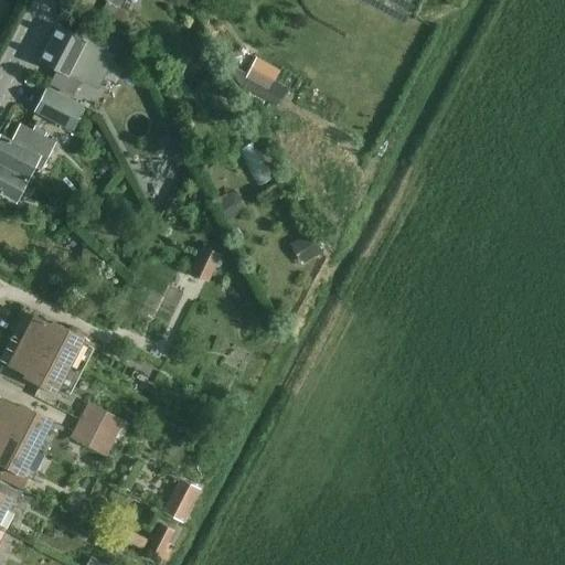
[(57,25),(40,60),(48,64),(46,65),(49,66),(50,65),(56,68),(48,84),(72,96),(78,81),(93,88),(109,55),(112,56),(121,41),(116,38),(100,29),(81,19),(75,30),(73,33),(57,25)]
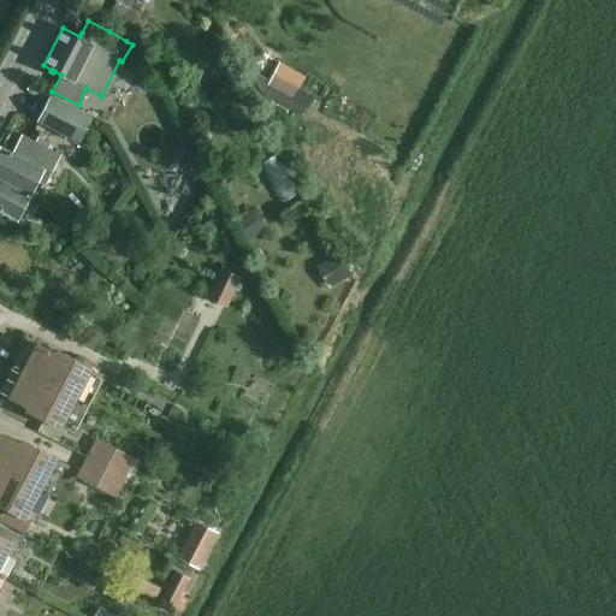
[(279,63),(267,86),(292,99),(304,76),(279,63)]
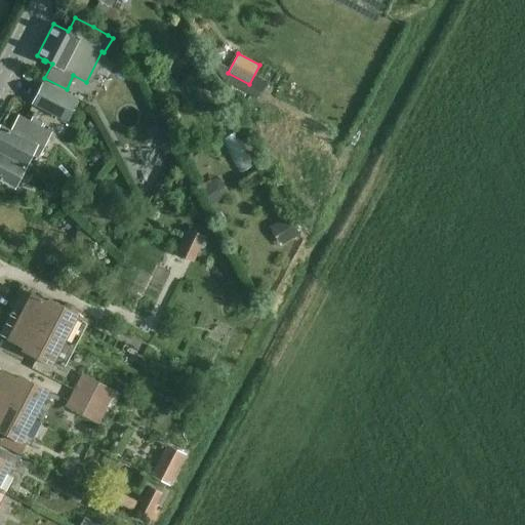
[(77,96),(42,79),(31,103),(65,120),(77,96)]
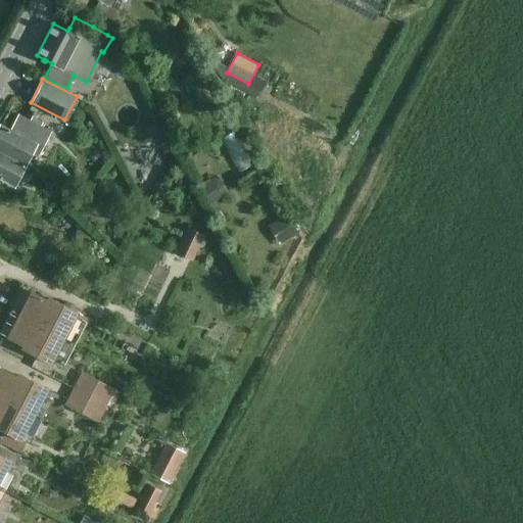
[(2,124),(0,127),(0,150),(31,167),(33,162),(30,160),(34,151),(38,153),(39,153),(50,132),(18,115),(12,129),(2,124)]
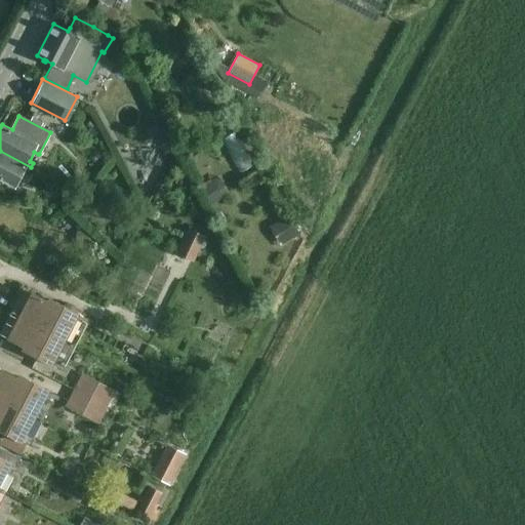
[(29,171),(31,167),(0,151),(0,179),(15,188),(15,187),(19,189),(24,180),(21,178),(26,169),(29,171)]
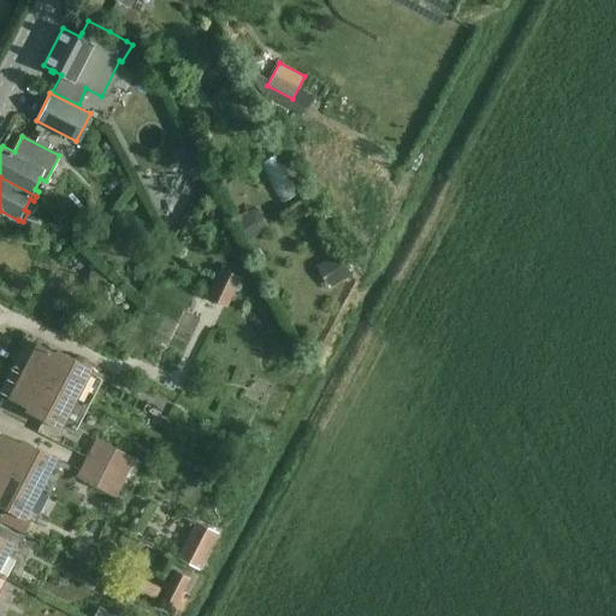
[(256,209),(237,220),(248,241),(267,230),(256,209)]
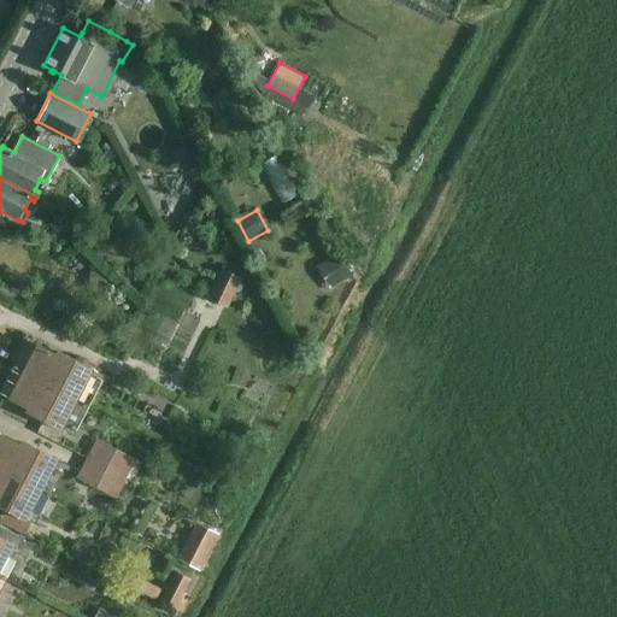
[(342,256),(321,268),(333,291),(354,277),(342,256)]
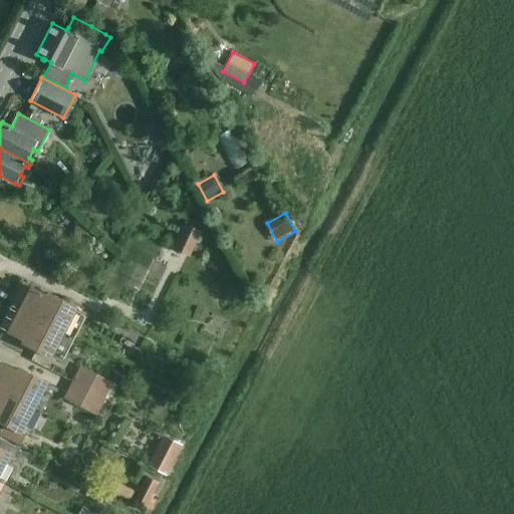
[(190,255),(201,230),(185,223),(174,248),(190,255)]
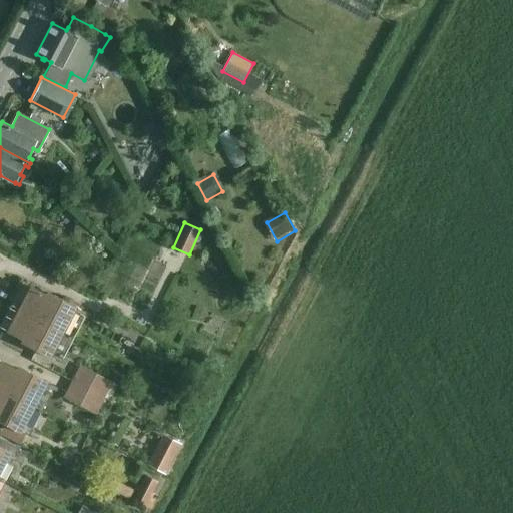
[(77,227),(76,243),(87,244),(89,228),(77,227)]
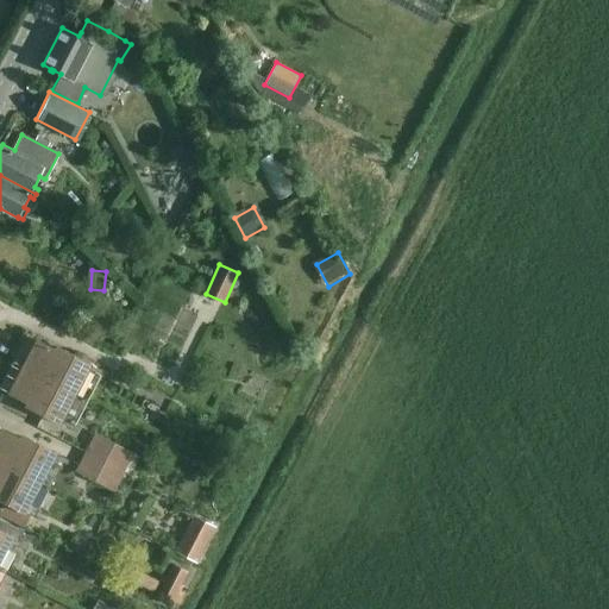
[(13,362),(81,397),(96,368),(57,346),(56,350),(26,336),(13,362)]
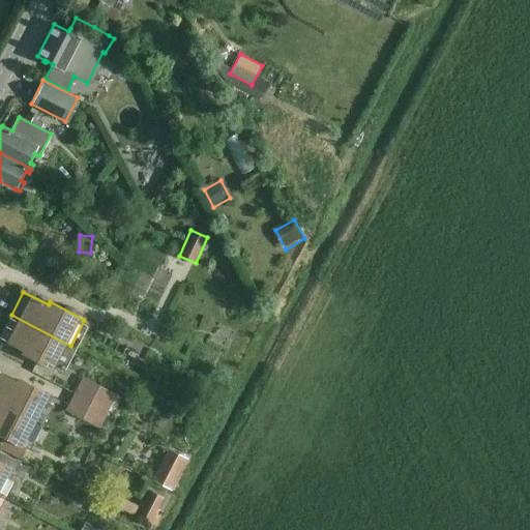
[(57,372),(70,346),(11,315),(0,335),(0,337),(25,351),(23,354),(57,372)]
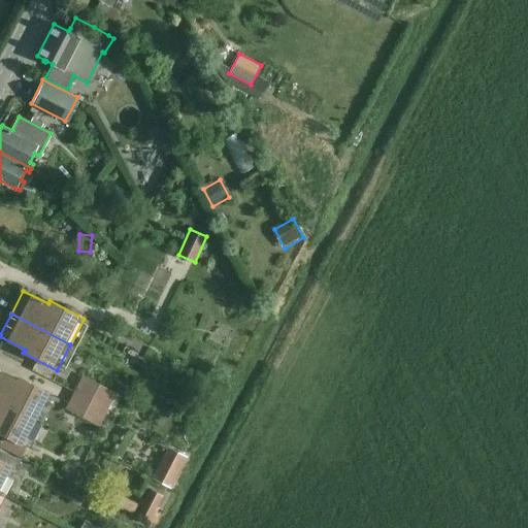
[(0,371),(0,400),(34,419),(47,392),(19,377),(18,381),(0,371)]
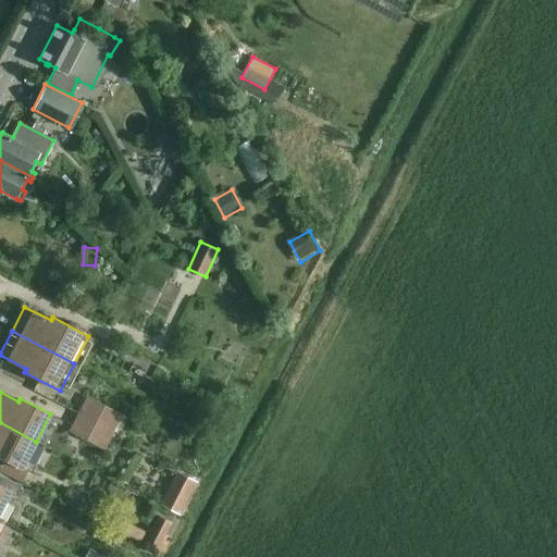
[(78,413),(113,432),(122,415),(87,396),(78,413)]
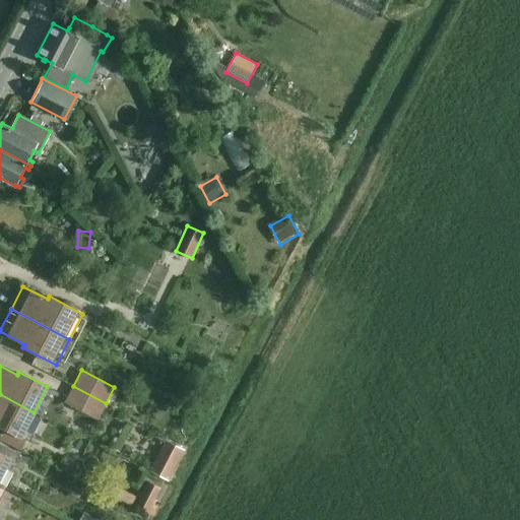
[(98,419),(106,403),(73,386),(64,402),(98,419)]
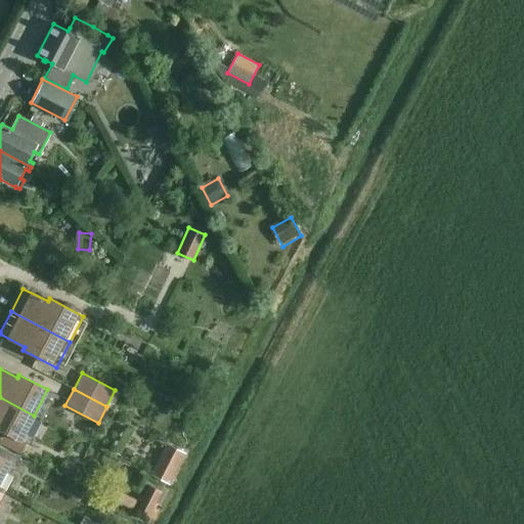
[(0,397),(0,430),(20,441),(26,444),(30,445),(43,420),(34,416),(0,397)]
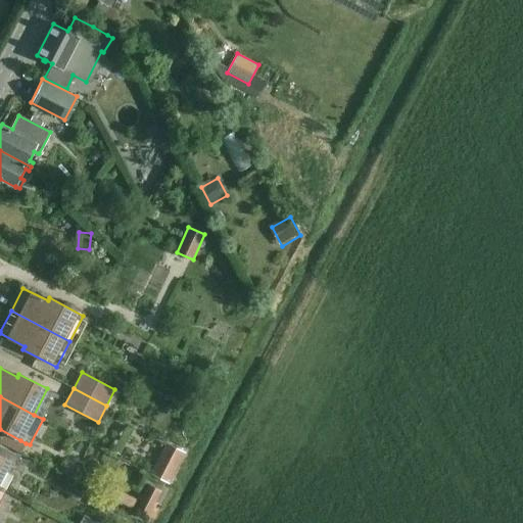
[(149,474),(168,483),(185,449),(167,440),(149,474)]
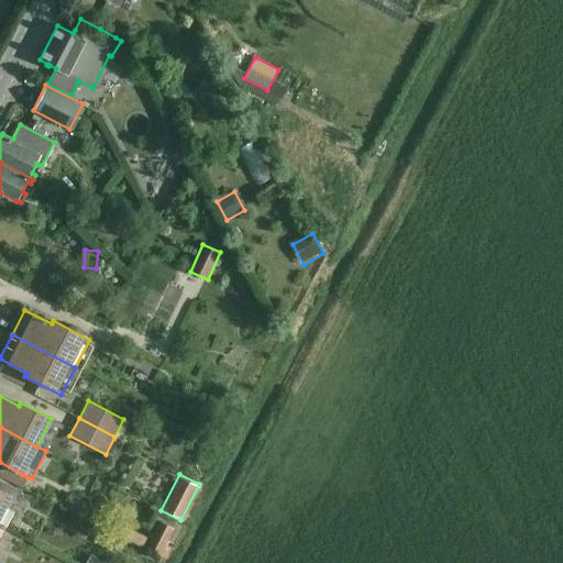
[(0,481),(0,490),(10,496),(15,499),(19,492),(0,481)]
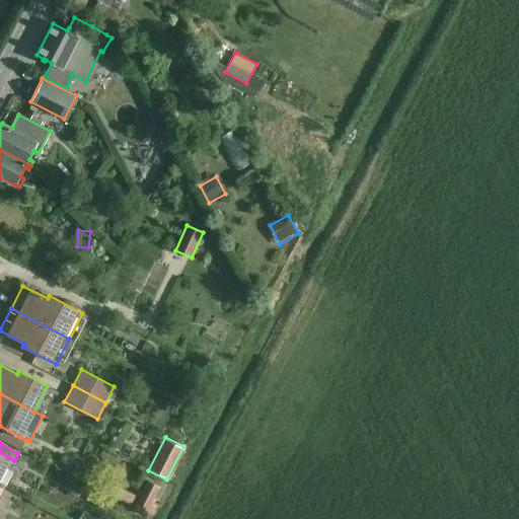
[(0,474),(9,457),(0,452),(0,474)]
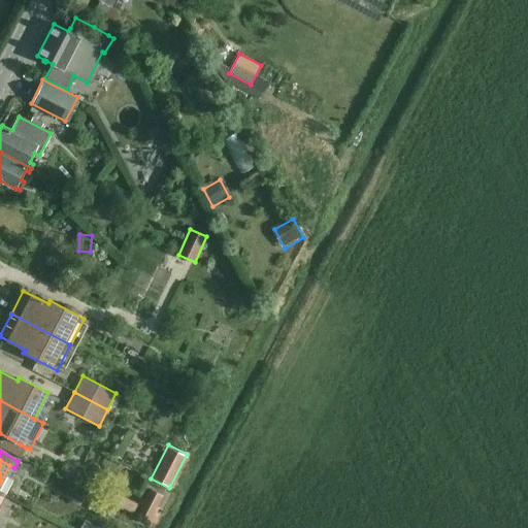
[(162,495),(151,488),(136,515),(149,521),(162,495)]
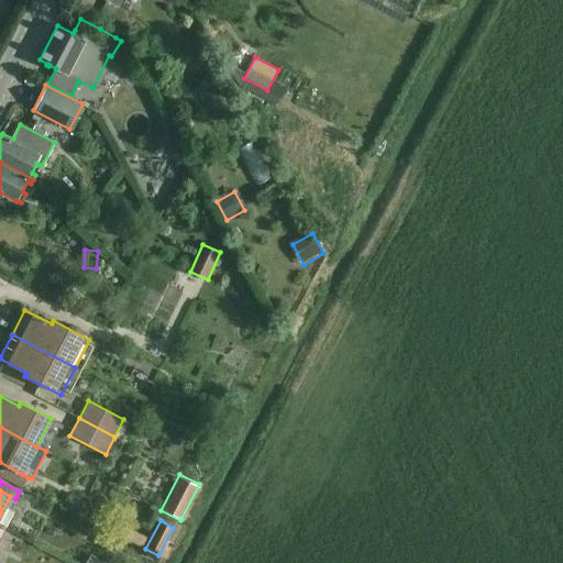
[(141,534),(117,522),(111,532),(134,545),(141,534)]
